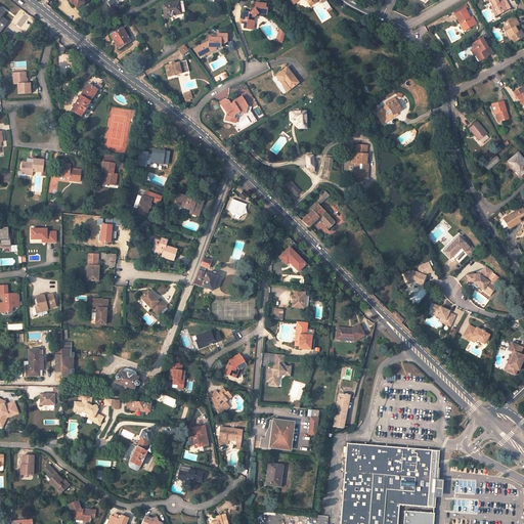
[(68,0),(71,4),(73,3),(76,8),(86,2),(84,0),(68,0)]
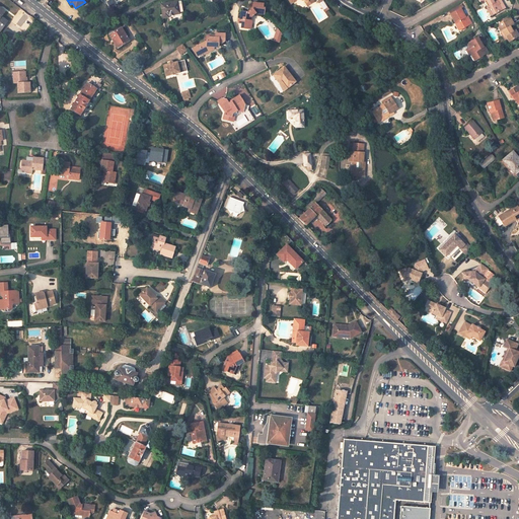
[(493,14),(506,8),(501,0),(499,0),(498,1),(497,0),(480,0),(483,3),(485,1),(488,0),(491,5),(488,6),(493,14)]
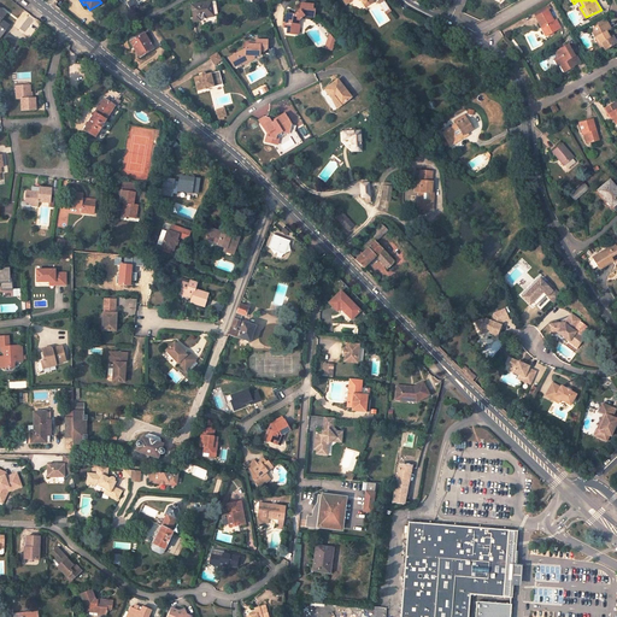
[(200,18),(213,16),(213,15),(211,1),(192,5),(194,22),(200,21),(200,18)]
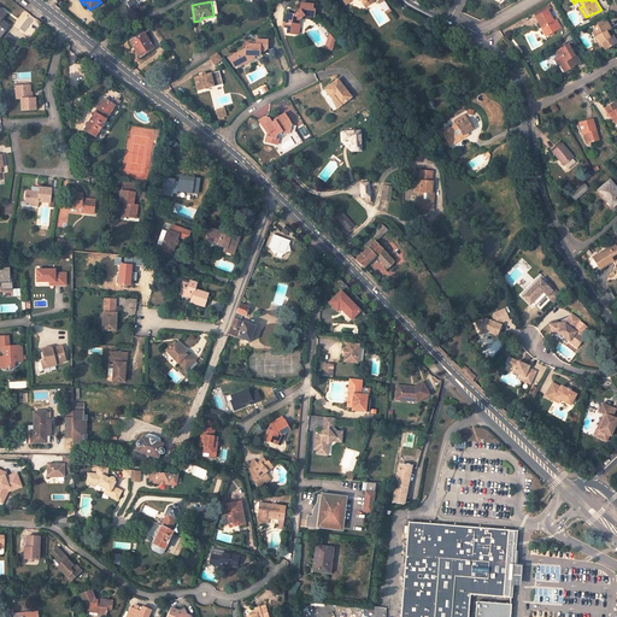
[(391,11),(385,3),(381,5),(386,13),(391,11)]
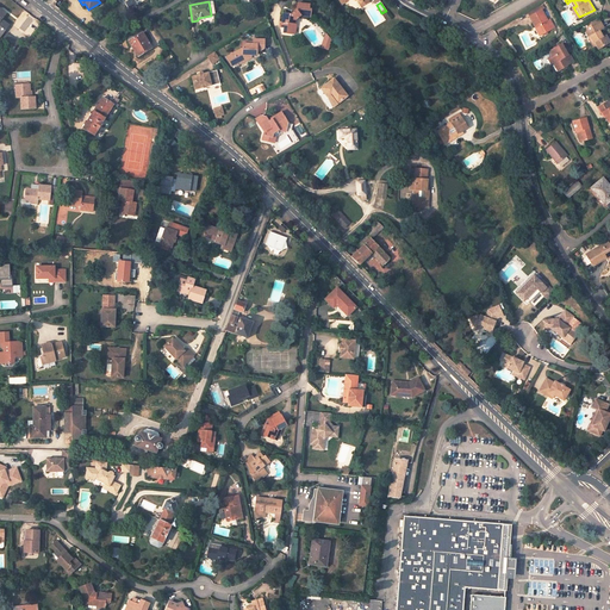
[(297,11),(291,16),(282,14),(281,23),(285,23),(284,26),(284,32),(296,33),(297,23),(296,23),(296,19),(302,16),(310,17),(311,10),(309,10),(309,5),(298,4),(297,11)]
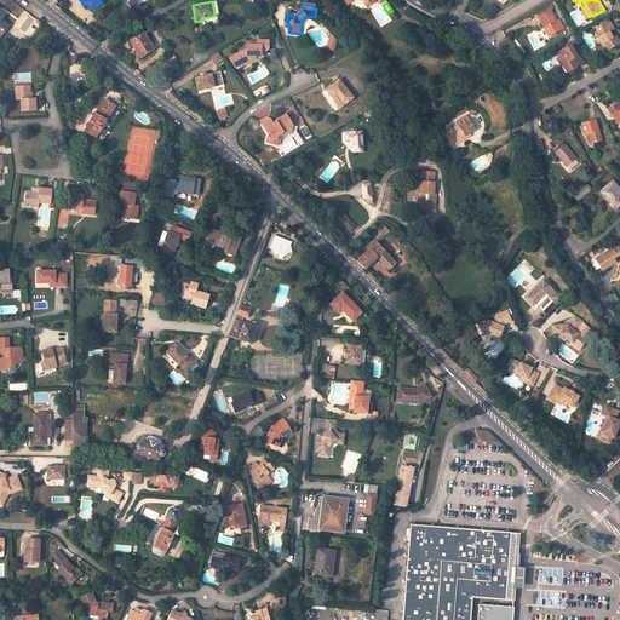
[(551,35),(562,29),(551,10),(538,17),(545,27),(546,27),(551,35)]
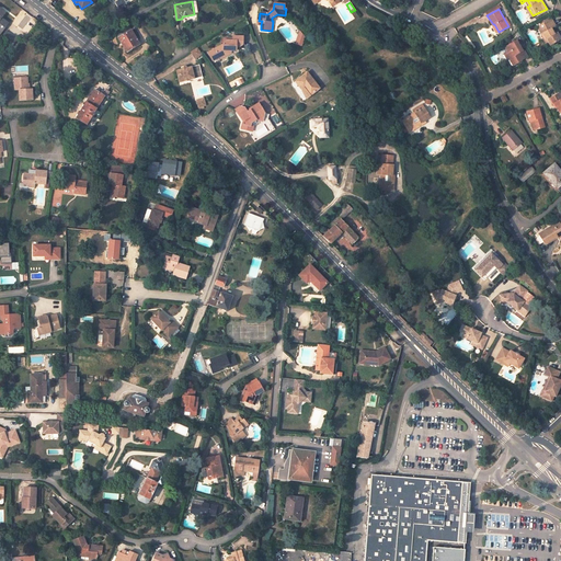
[(551,45),(560,38),(560,37),(558,32),(556,33),(554,34),(553,31),(551,29),(557,26),(551,19),(537,26),(542,34),(544,34),(546,38),(547,37),(551,45)]
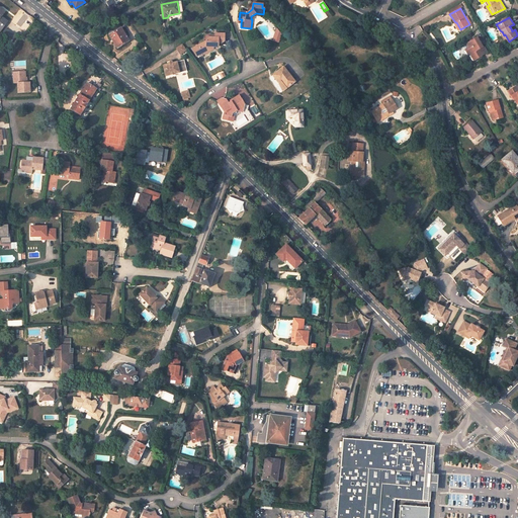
[(117,48),(130,40),(121,27),(119,29),(114,32),(113,31),(112,30),(109,33),(110,34),(109,34),(117,48)]
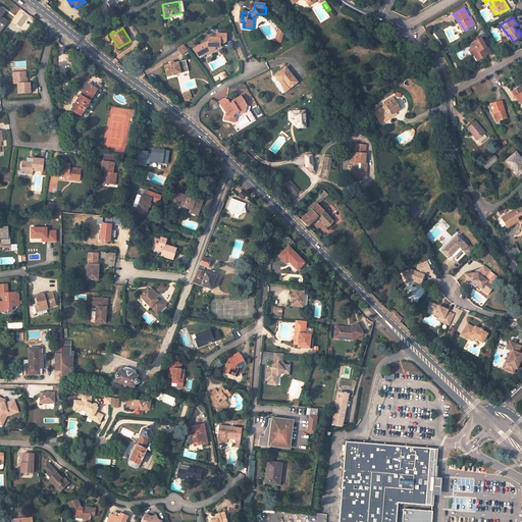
[(0,36),(9,44),(15,37),(6,29),(0,36)]
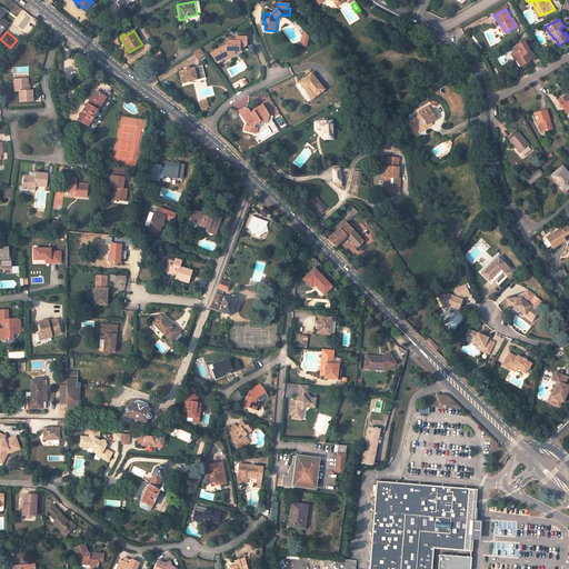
[(550,35),(556,47),(559,46),(555,38),(553,39),(551,35),(550,35)]
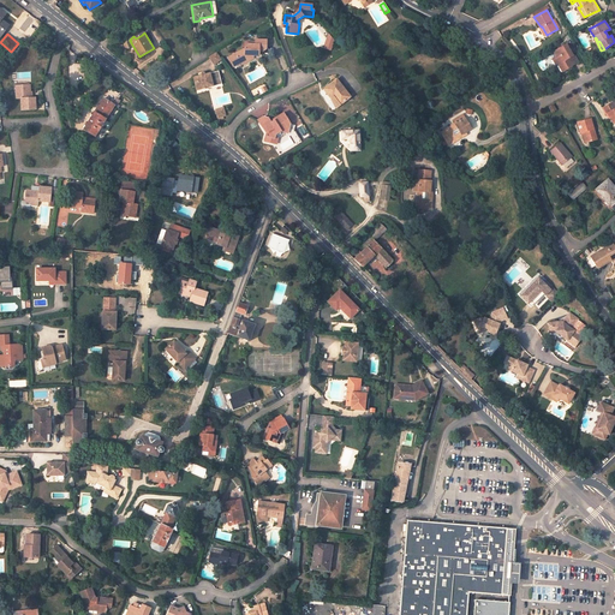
[(262,49),(267,49),(267,41),(256,40),(256,42),(256,45),(250,45),(245,45),(245,48),(245,51),(242,51),(234,54),(240,64),(248,59),(248,55),(254,55),(258,55),(260,52),(260,49),(262,49)]
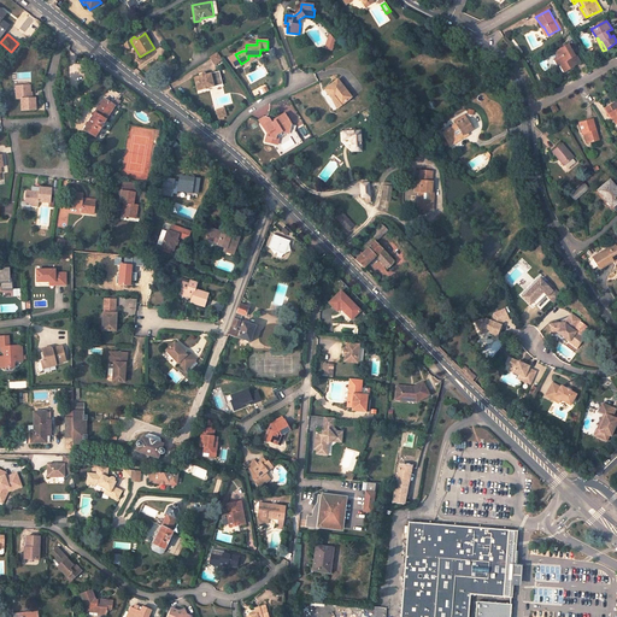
[(574,66),(581,62),(577,54),(575,56),(569,43),(556,52),(559,58),(556,59),(558,65),(560,64),(565,71),(570,69),(569,68),(573,65),(574,66)]
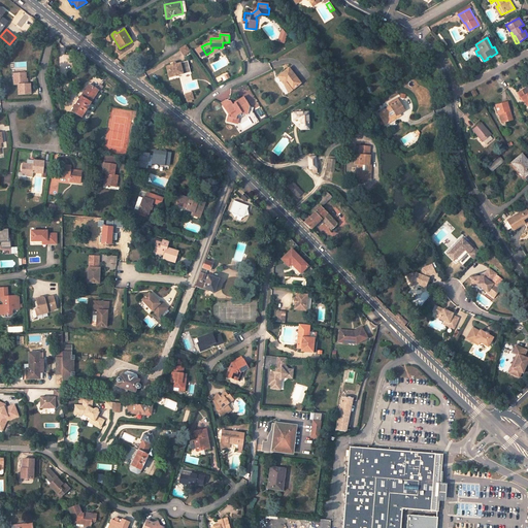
[(178,50),(184,56),(190,51),(187,44),(178,50)]
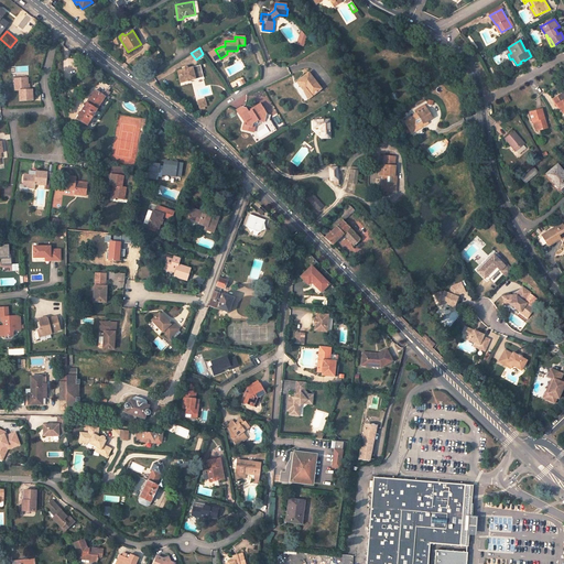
[(221,60),(232,53),(232,51),(227,51),(227,54),(220,58),(221,60)]
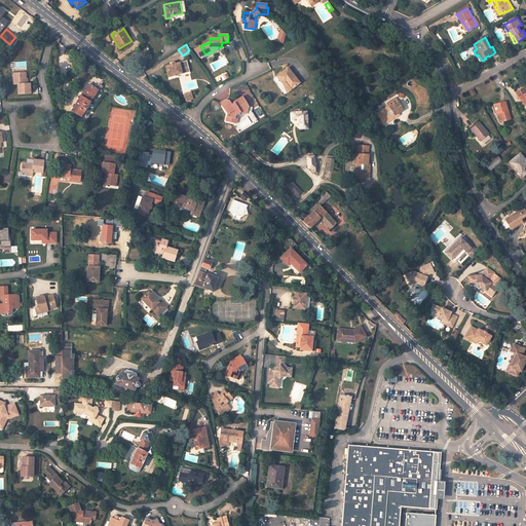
[(175,64),(170,65),(164,67),(167,78),(173,76),(173,78),(178,77),(178,75),(189,72),(186,61),(175,64)]
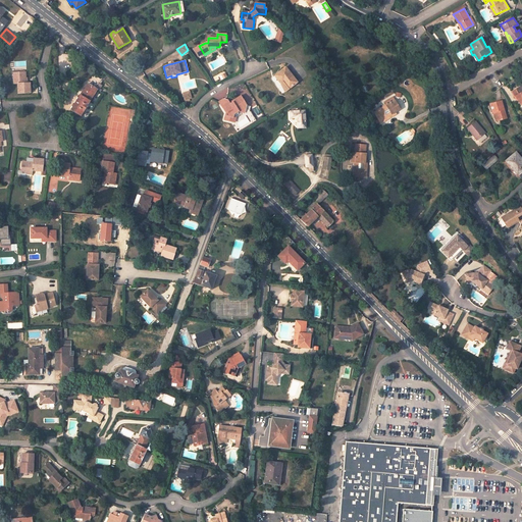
[(296,85),(284,68),(274,76),(279,85),(282,83),(288,90),(296,85)]
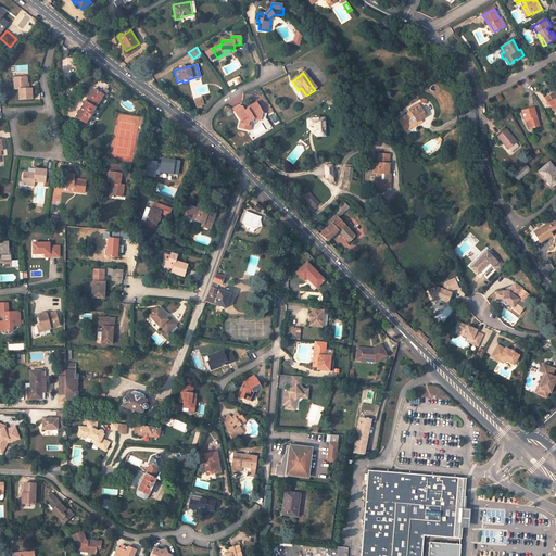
[(32,88),(28,88),(27,77),(16,78),(17,83),(15,83),(15,89),(20,89),(21,99),(33,99),(32,88)]
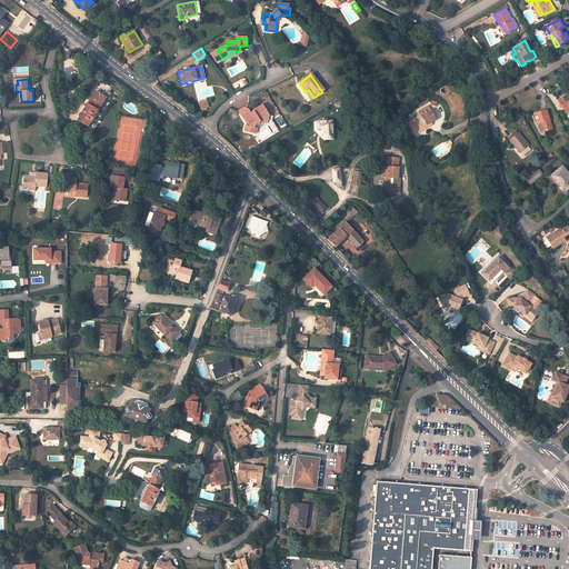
[(88,127),(106,98),(96,91),(78,119),(88,127)]
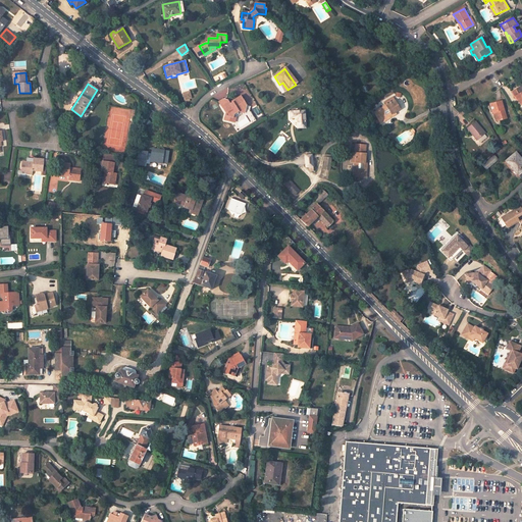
[(520,104),(521,103),(521,87),(521,86),(512,91),(515,97),(516,96),(518,100),(520,104)]
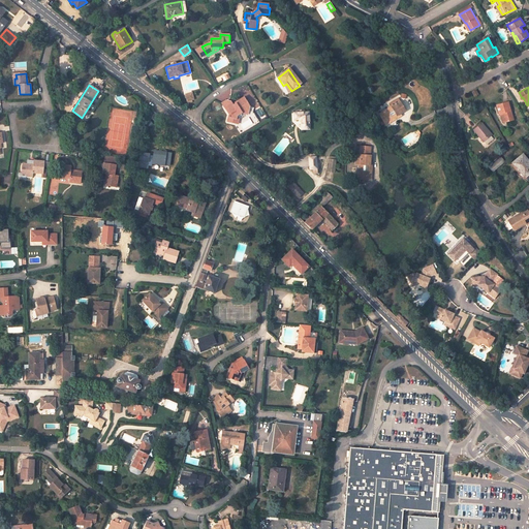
[(248,111),(250,106),(244,97),(236,103),(236,104),(234,105),(231,107),(228,103),(224,106),(229,115),(227,122),(236,123),(237,116),(241,114),(244,114),(248,111)]
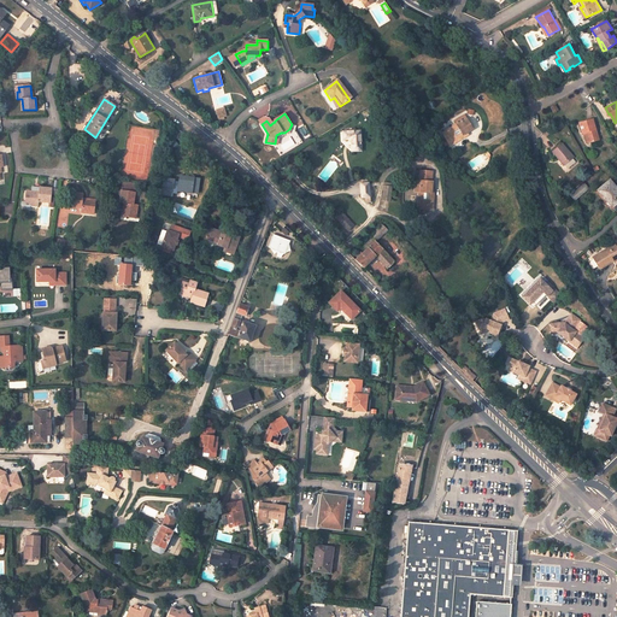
[(445,137),(450,146),(464,136),(463,134),(466,131),(472,128),(464,115),(453,121),(456,124),(446,131),(448,135),(445,137)]
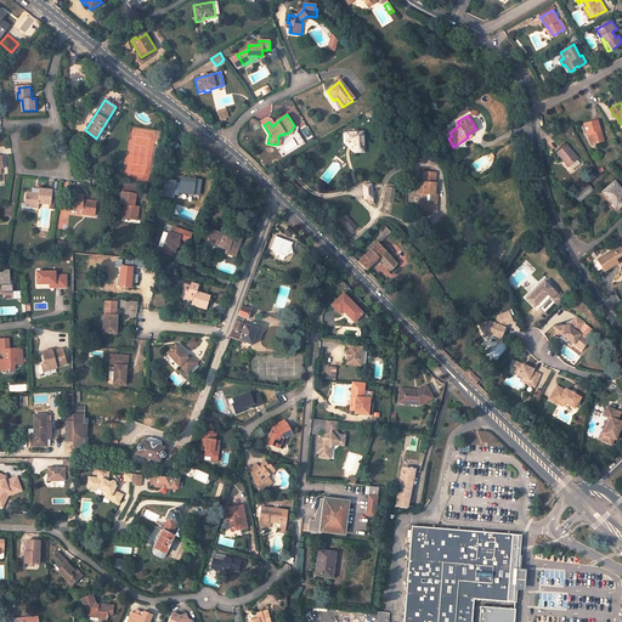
[(593,143),(604,141),(598,119),(584,124),(587,134),(591,133),(593,143)]
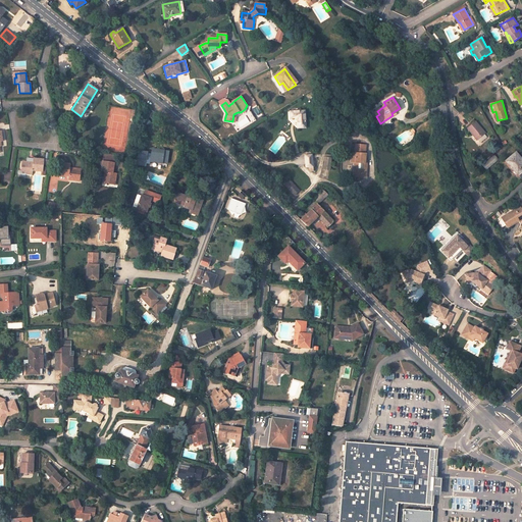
[(306,127),(305,111),(290,111),(291,118),(295,118),(298,120),(298,127),(306,127)]
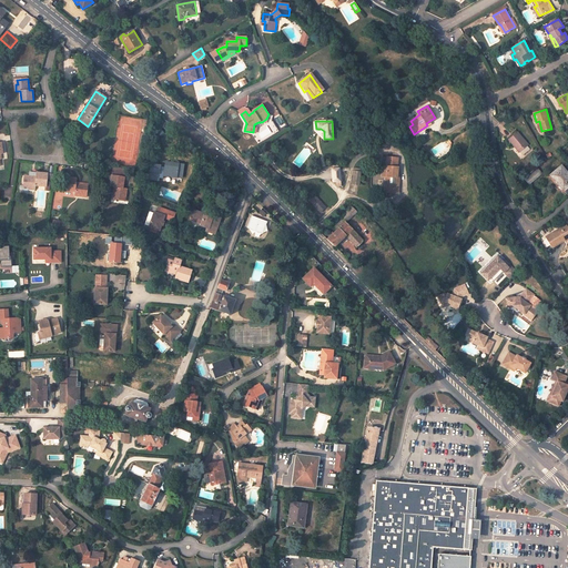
[(519,152),(528,145),(517,131),(508,139),(519,152)]
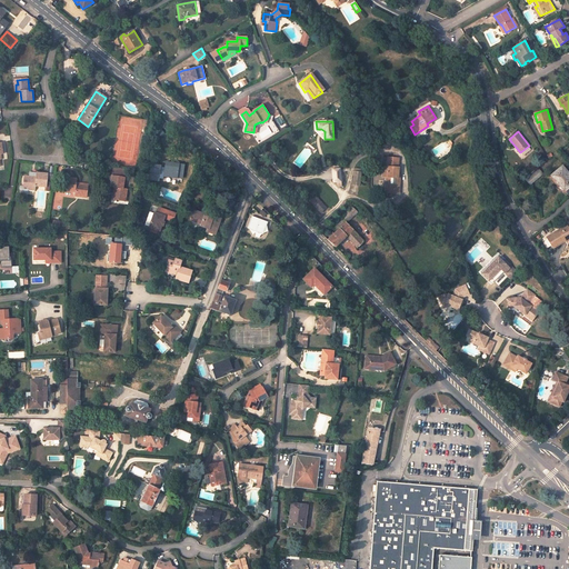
[(395,190),(399,190),(400,179),(397,178),(398,175),(398,168),(397,168),(398,158),(388,158),(387,167),(383,167),(382,178),(387,178),(385,193),(387,193),(386,197),(393,197),(393,193),(395,190)]
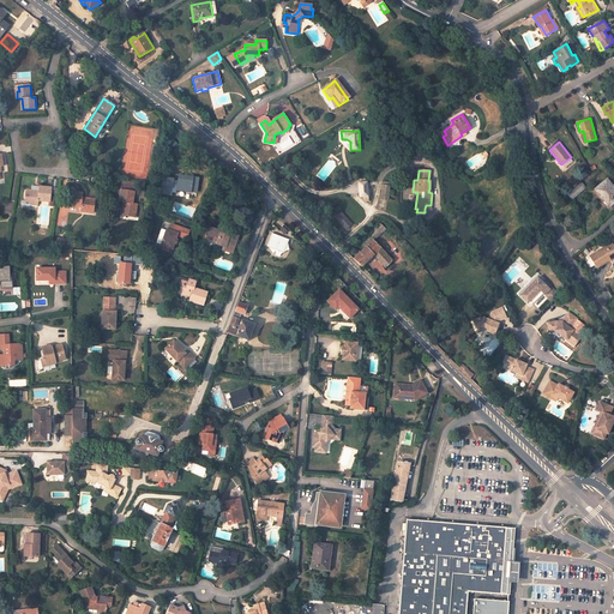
[(199,190),(198,180),(188,181),(188,179),(176,180),(176,188),(164,190),(166,199),(185,198),(184,191),(187,191),(199,190)]
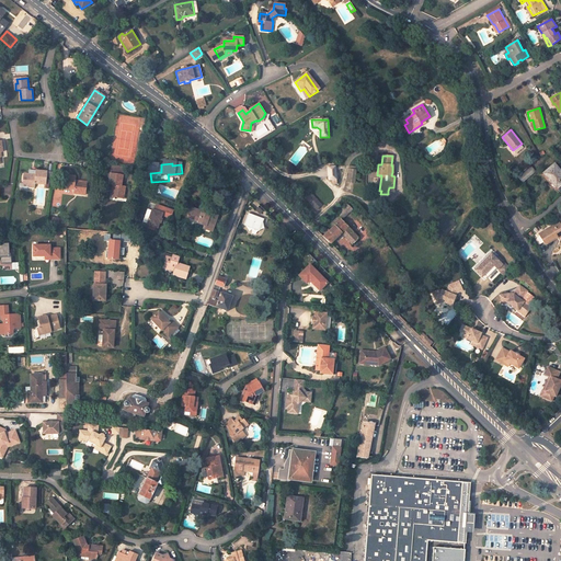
[(560,182),(560,171),(554,163),(544,172),(556,187),(560,182)]
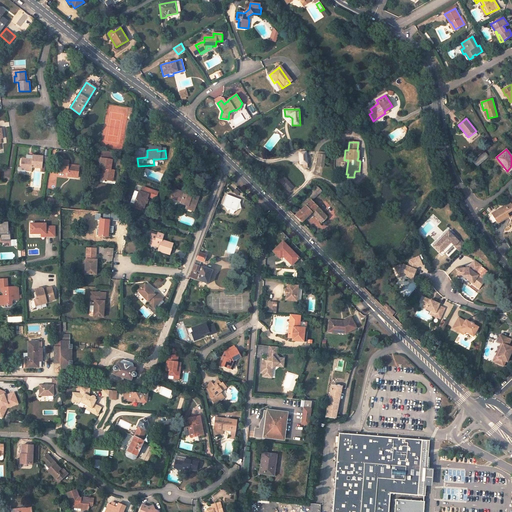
[(113,152),(103,151),(102,158),(101,158),(100,168),(103,169),(102,179),(111,180),(112,176),(114,176),(115,171),(111,170),(112,160),(113,152)]
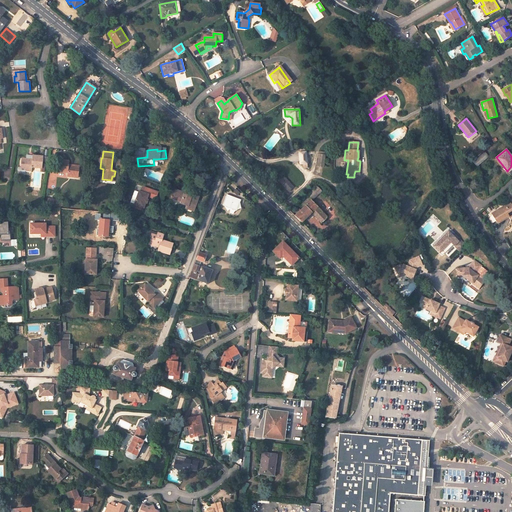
[(477,166),(488,156),(486,153),(487,152),(486,151),(474,162),(477,166)]
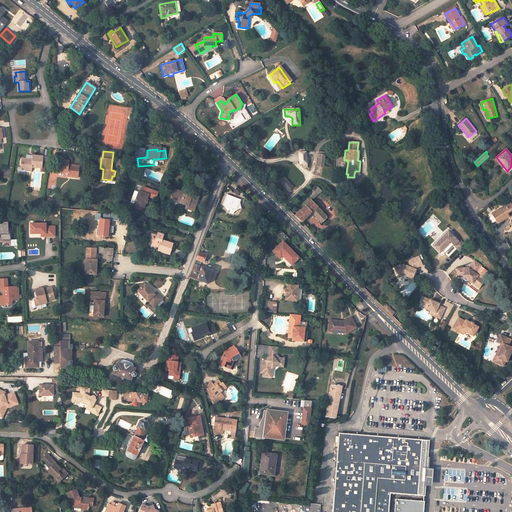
[(42,161),(43,156),(33,155),(33,156),(27,156),(26,159),(22,159),(21,168),(18,168),(18,173),(25,174),(25,170),(31,171),(32,167),(41,168),(44,168),(45,164),(42,164),(42,161)]
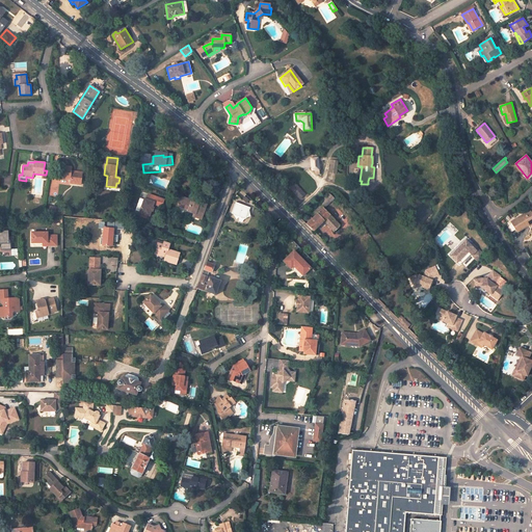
[(81,182),(82,171),(72,170),(72,167),(62,166),(60,179),(71,180),(70,183),(77,184),(77,182),(81,182)]
